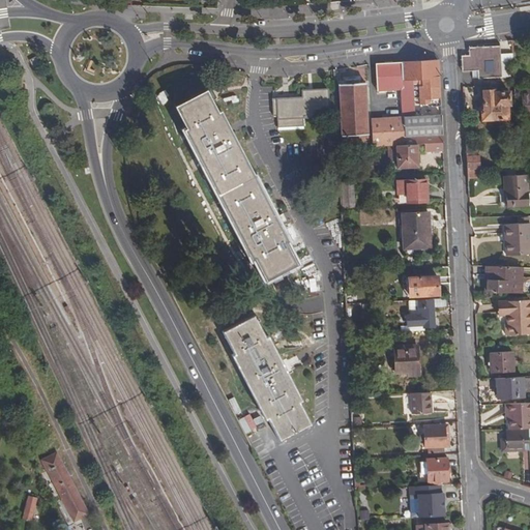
[(468,48),(469,56),(464,57),(460,57),(461,71),(476,71),(477,79),(501,78),(500,62),(512,62),(512,54),(500,55),(499,47),(468,48)]
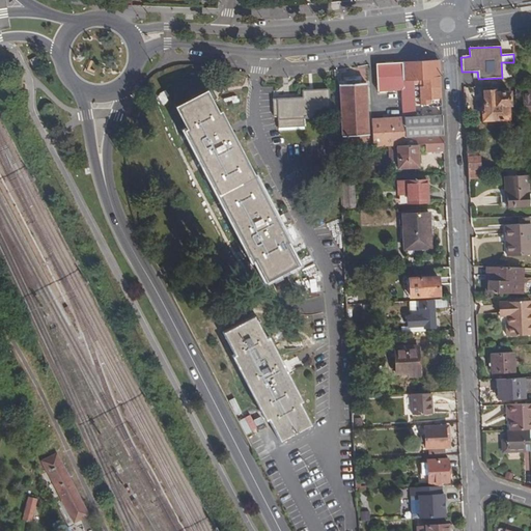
[(30,60),(34,67),(44,63),(39,55),(30,60)]
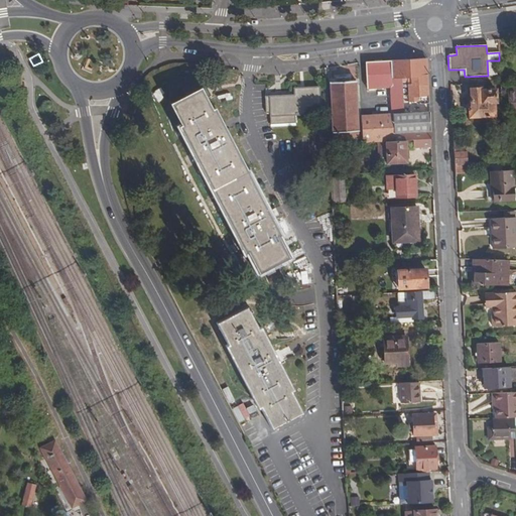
[(390,61),(394,134),(429,132),(428,113),(402,115),(401,82),(408,82),(408,89),(408,93),(409,102),(417,102),(417,105),(428,104),(427,99),(426,80),(425,59),(408,60),(390,61)]
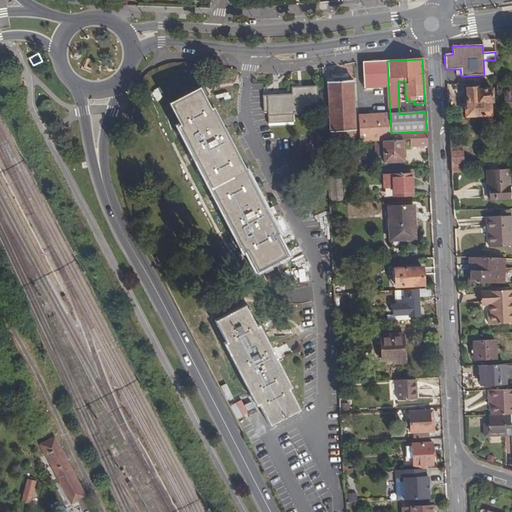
[(358,116),(360,143),(382,142),(392,141),(391,133),(387,61),(375,62),(362,63),(364,90),(387,88),(388,114),(358,116)]
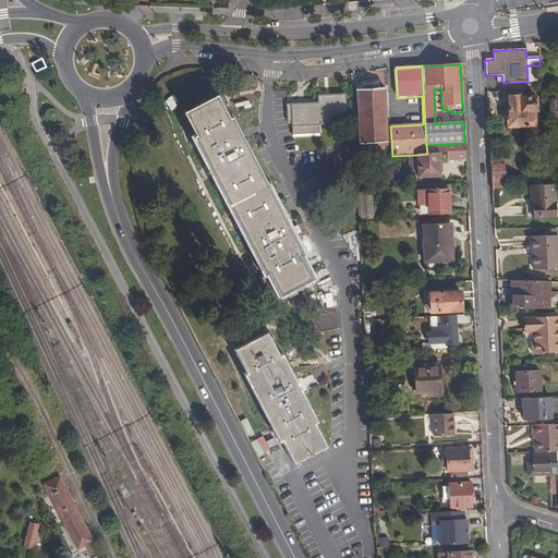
[(356,89),(359,153),(387,152),(385,88),(356,89)]
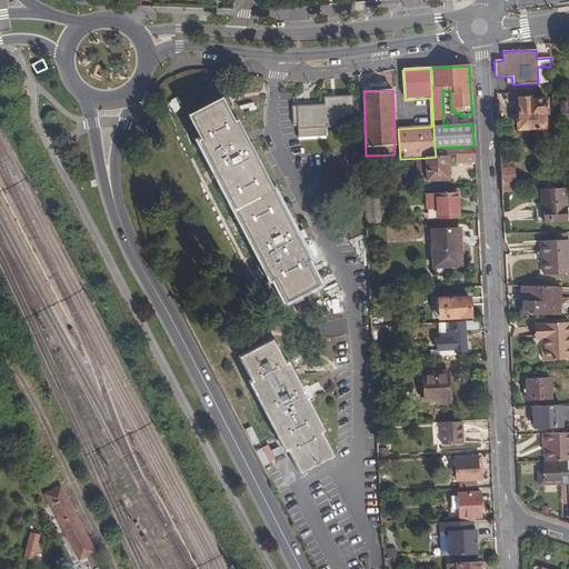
[(297,123),(297,139),(323,138),(323,127),(337,126),(337,119),(352,118),(351,96),(322,97),(323,103),(295,105),(291,106),(291,123),(297,123)]
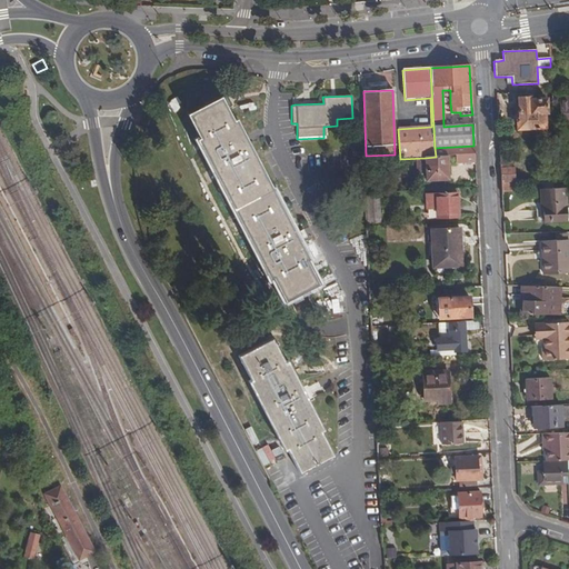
[(517,120),(518,130),(547,129),(545,115),(548,113),(547,100),(530,101),(530,98),(519,99),(520,120),(517,120)]
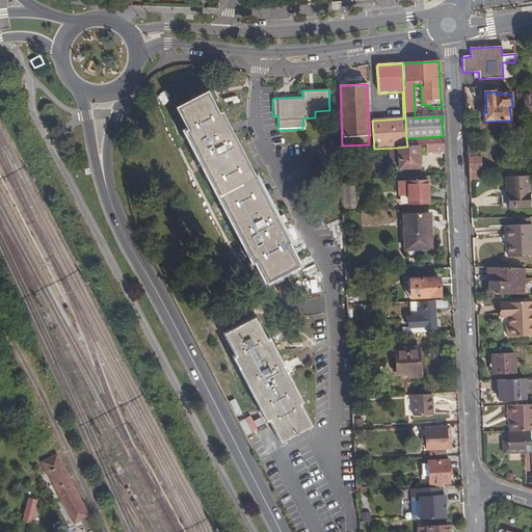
[(176,111),(265,282),(297,265),(211,103),(216,100),(212,92),(176,111)]
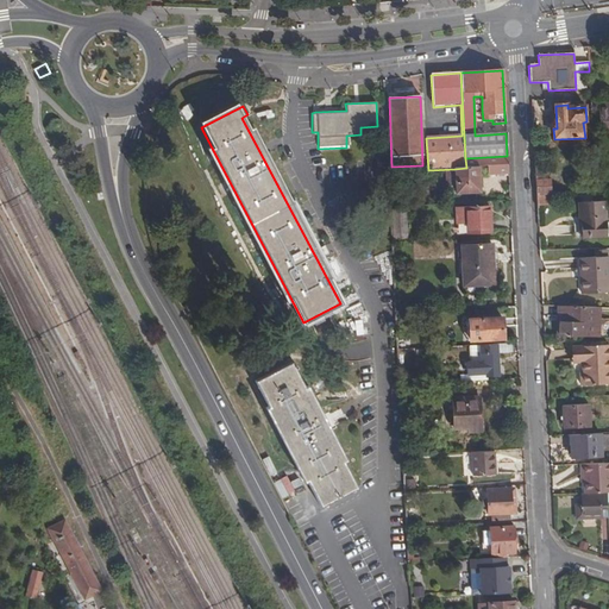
[(601,132),(601,139),(608,138),(608,106),(596,107),(596,124),(600,124),(601,132)]
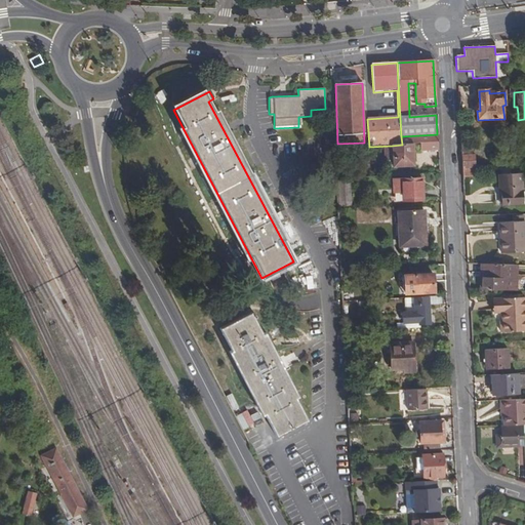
[(401,136),(402,145),(411,144),(420,144),(438,143),(438,138),(437,134),(401,136)]
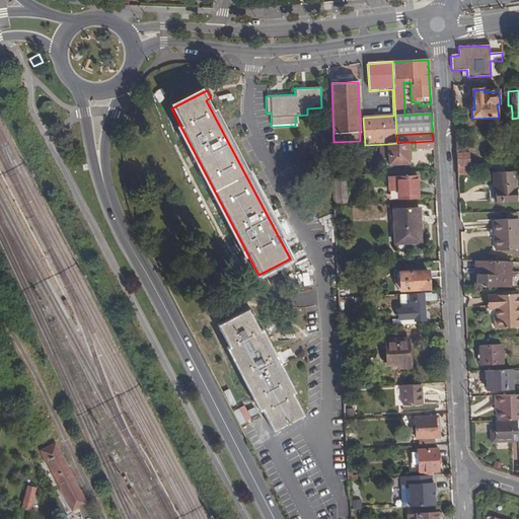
[(455,141),(457,169),(466,168),(468,168),(468,155),(465,156),(464,140),(455,141)]
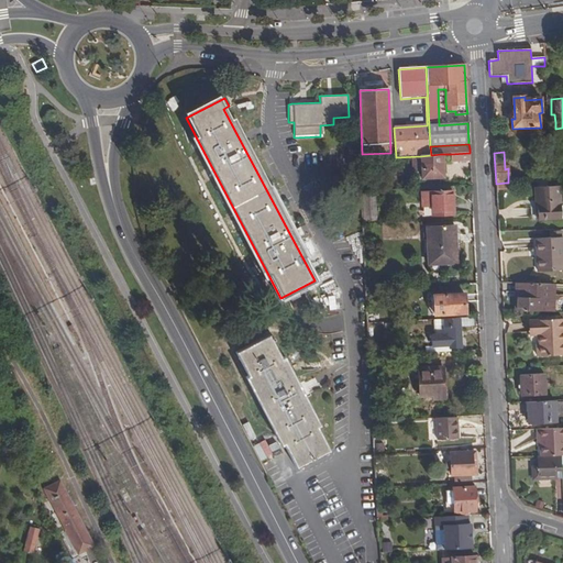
[(470,163),(470,153),(451,154),(451,164),(470,163)]
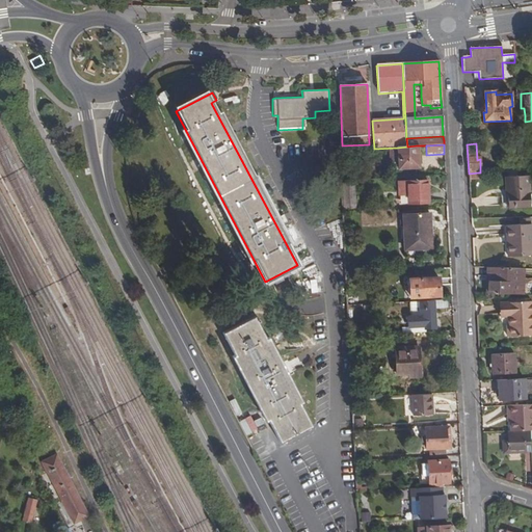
[(397,148),(398,169),(415,168),(415,164),(421,164),(421,153),(418,153),(417,145),(407,147),(397,148)]
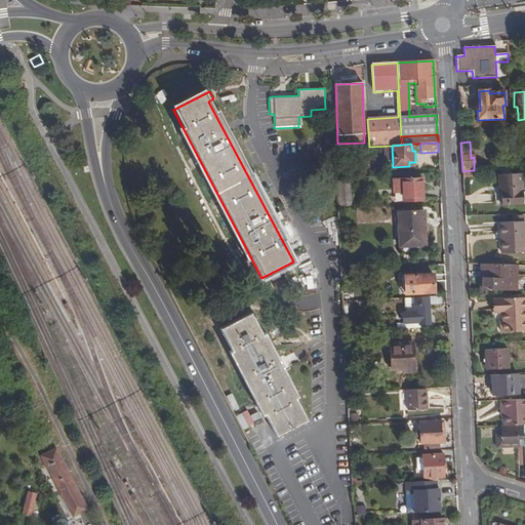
[(524,147),(513,148),(514,164),(524,162),(524,147)]
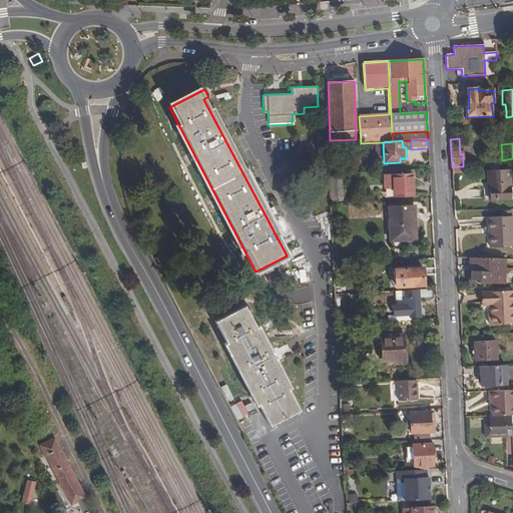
[(452,167),(452,176),(461,175),(461,166),(452,167)]
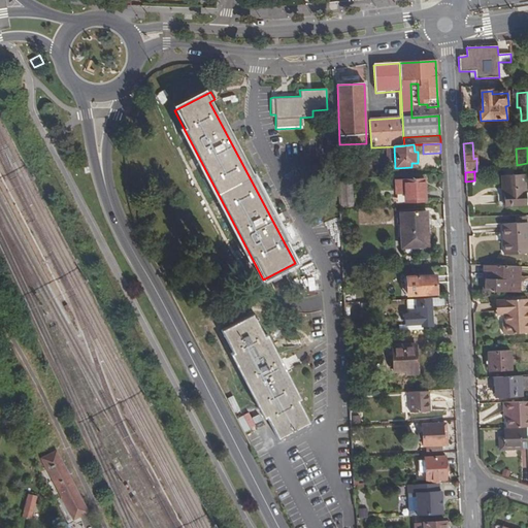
[(496,193),(497,207),(527,205),(527,192),(525,192),(524,174),(501,175),(502,192),(496,193)]
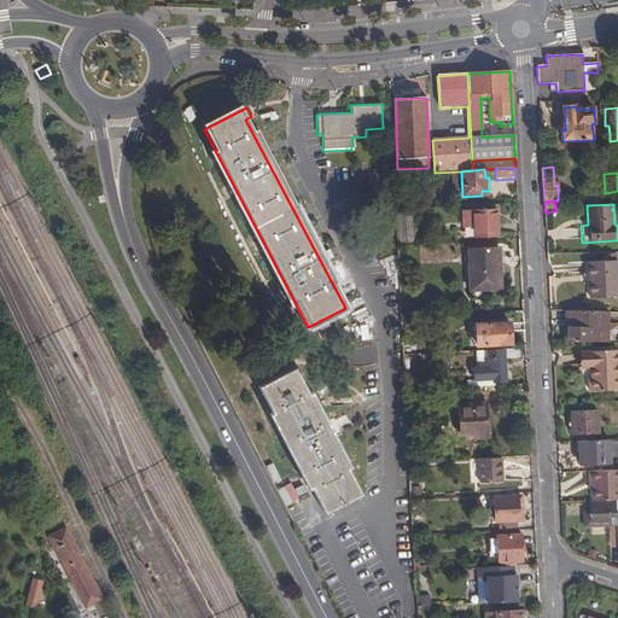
[(339,211),(345,223),(354,217),(349,207),(339,211)]
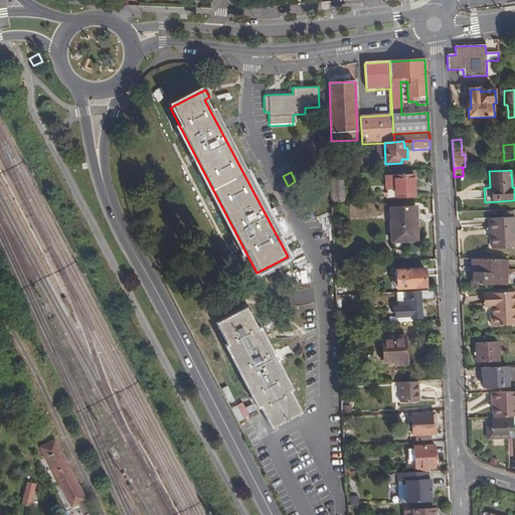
[(395,188),(396,197),(414,196),(413,174),(385,176),(386,188),(395,188)]
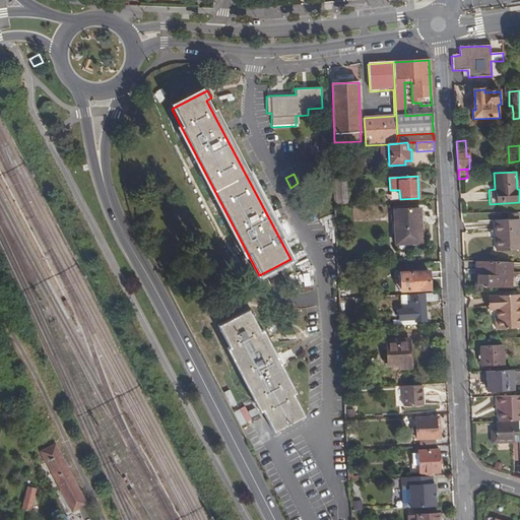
[(335,180),(336,204),(347,203),(346,179),(335,180)]
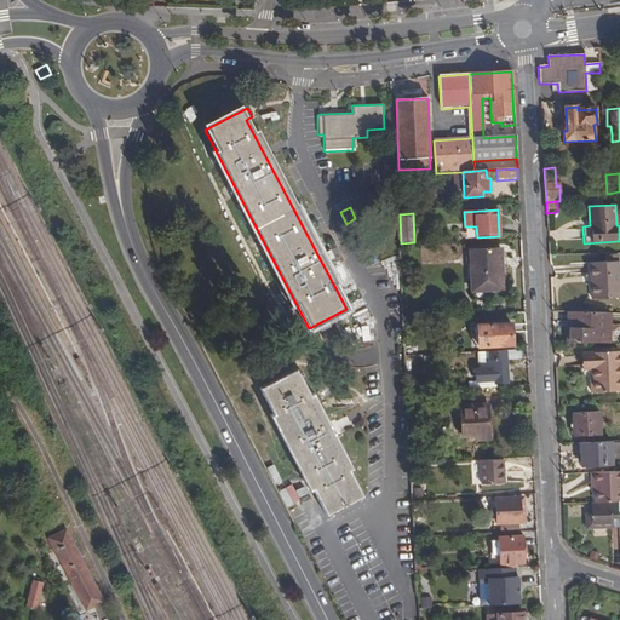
[(471,251),(472,281),(505,279),(503,248),(471,251)]
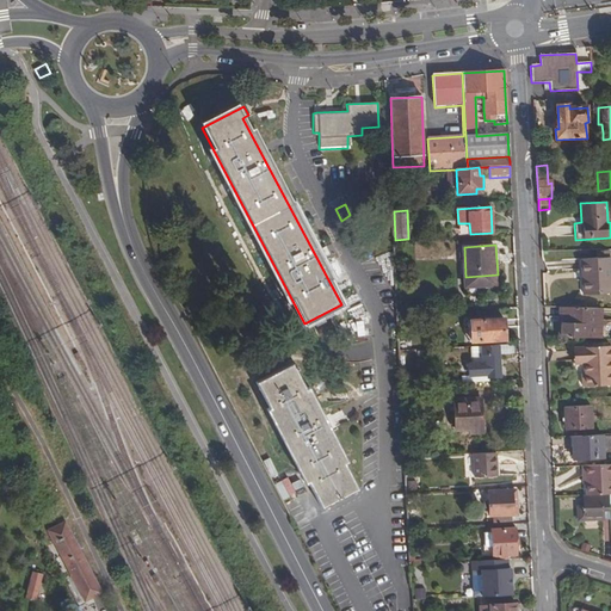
[(584,273),(585,296),(610,295),(610,278),(610,259),(597,260),(581,260),(581,273),(584,273)]
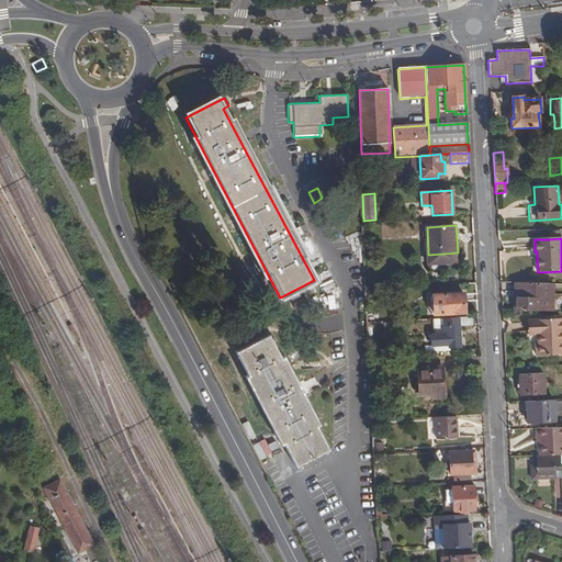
[(428,255),(429,263),(458,262),(458,253),(428,255)]
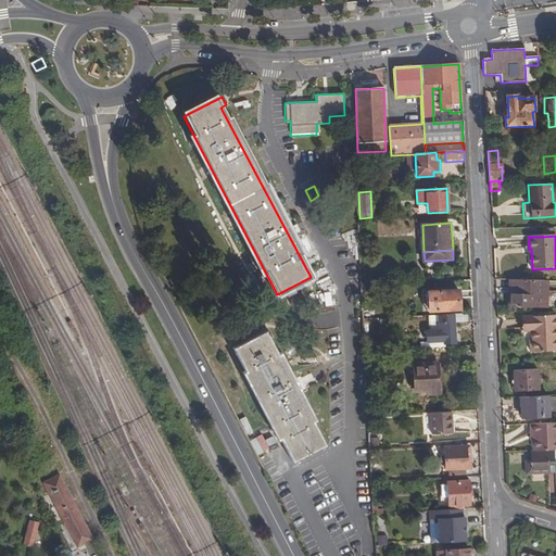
[(516,282),(516,299),(518,299),(527,299),(530,299),(530,310),(540,310),(540,298),(543,297),(543,282),(516,282)]
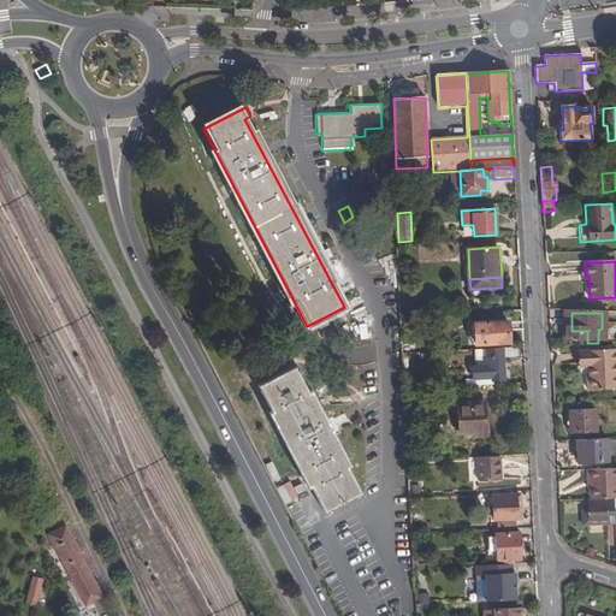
[(483,339),(483,345),(510,344),(509,331),(508,331),(507,321),(472,323),(472,339),(483,339)]
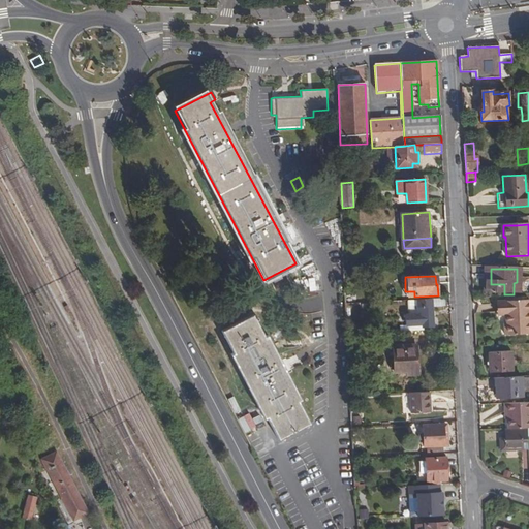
[(486,284),(486,294),(504,294),(504,284),(501,284),(493,284),(491,284),(486,284)]
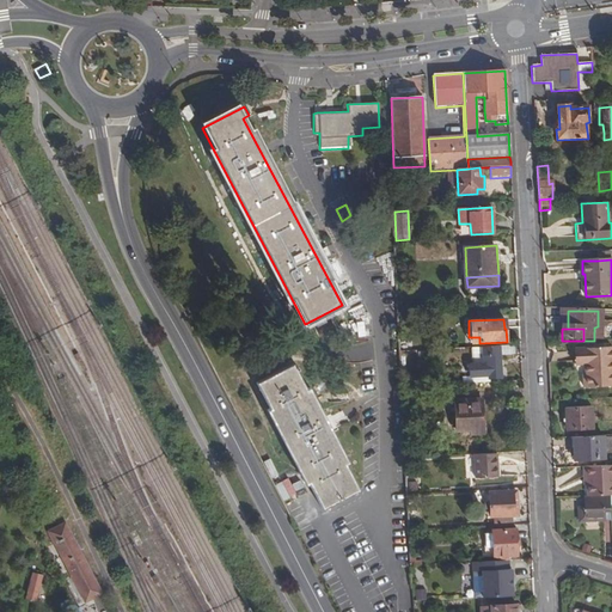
[(472,378),(472,384),(489,384),(489,379),(501,379),(500,354),(500,347),(482,348),(483,362),(472,362),(469,363),(469,378),(472,378)]
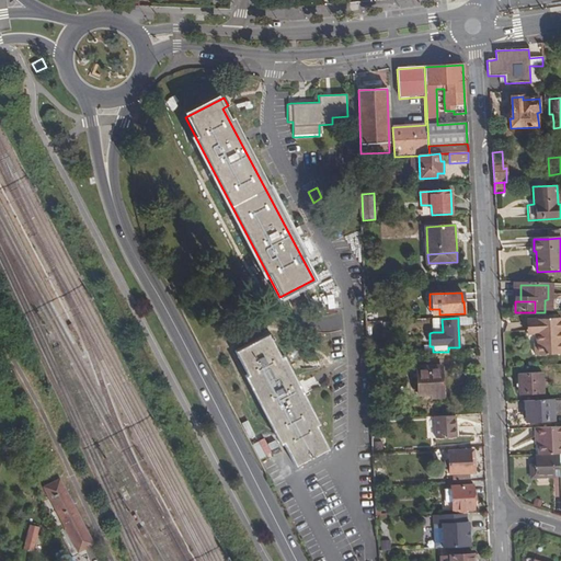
[(433,332),(443,332),(442,319),(432,319),(433,332)]
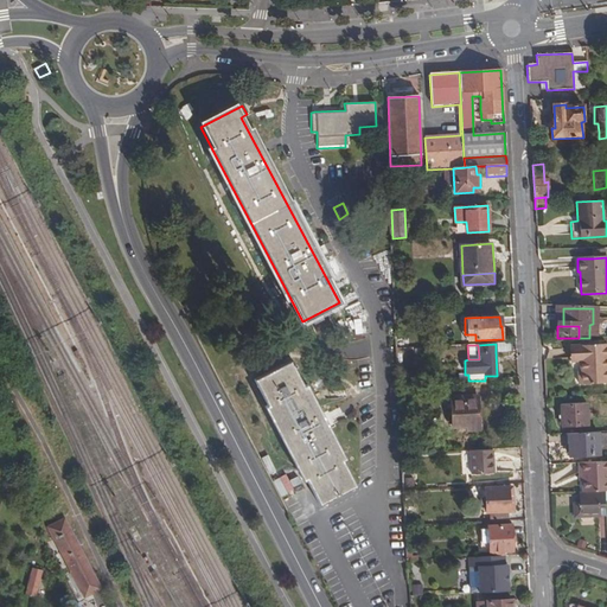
[(606,347),(606,345),(573,347),(574,363),(581,362),(581,371),(579,372),(579,383),(606,381),(606,347)]
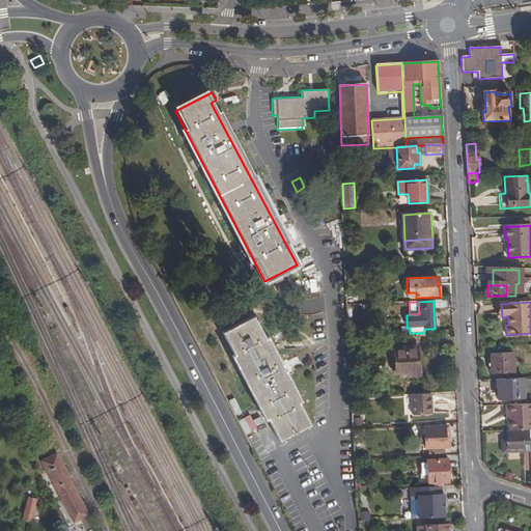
[(225,338),(280,443),(311,426),(259,325),(260,324),(258,320),(225,338)]
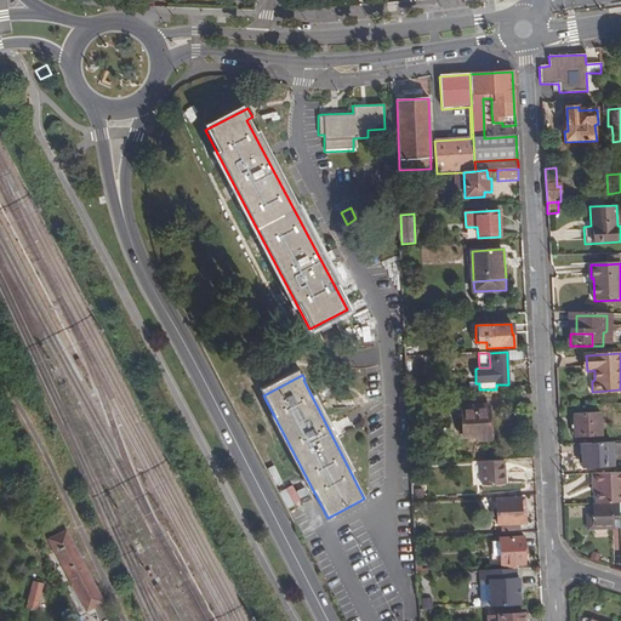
[(461,420),(462,438),(477,437),(478,440),(490,440),(488,406),(461,408),(461,415),(461,420)]
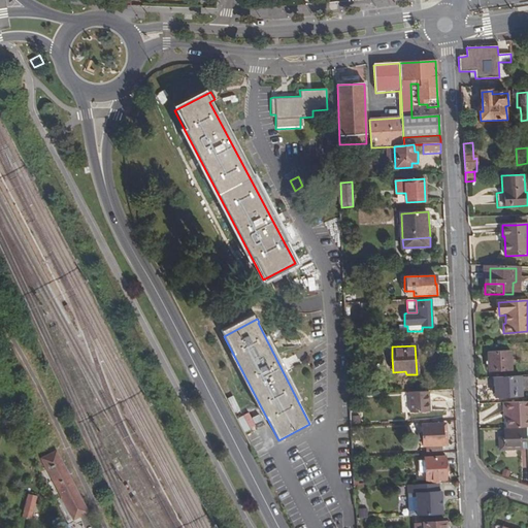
[(488,351),(489,370),(512,369),(509,350),(488,351)]
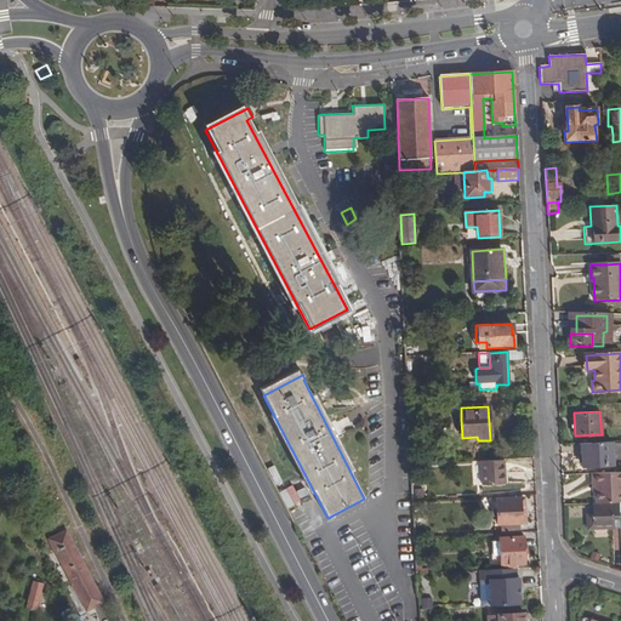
[(581,442),(582,466),(613,463),(611,440),(581,442)]
